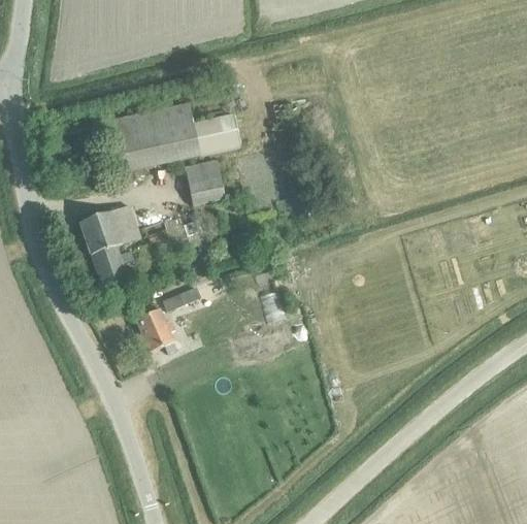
[(108,120),(120,173),(240,146),(233,113),(193,123),(188,102),(108,120)]
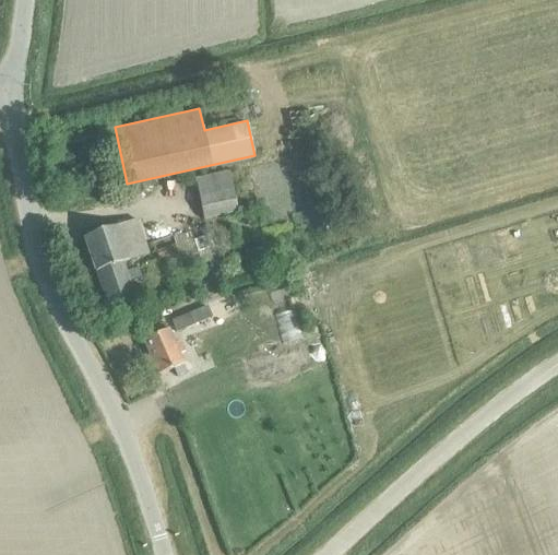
[(196,176),(204,216),(238,210),(229,169),(196,176)]
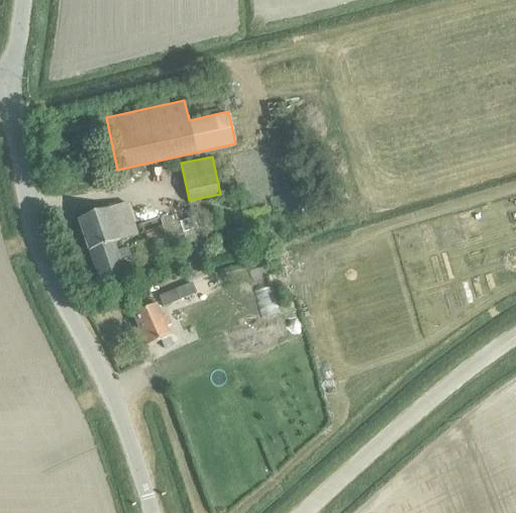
[(114,240),(137,232),(126,200),(78,217),(101,284),(125,275),(122,265),(132,261),(127,245),(117,249),(114,240)]
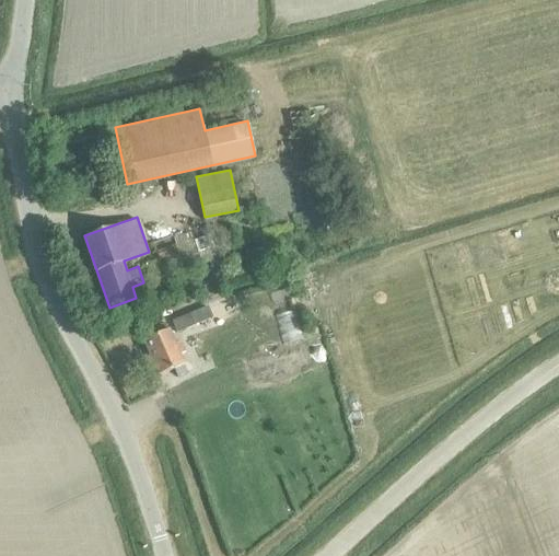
[(175,242),(156,248),(159,257),(177,252),(181,259),(199,253),(202,262),(216,257),(207,231),(190,236),(187,230),(173,235),(175,242)]
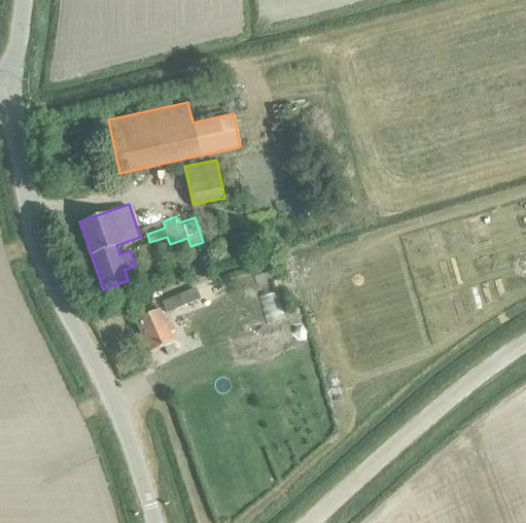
[(219,277),(197,286),(201,298),(223,289),(219,277)]
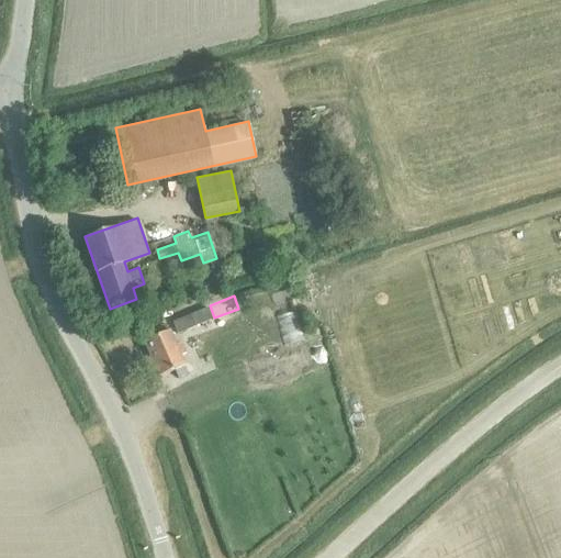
[(191,313),(175,319),(179,332),(195,325),(191,313)]
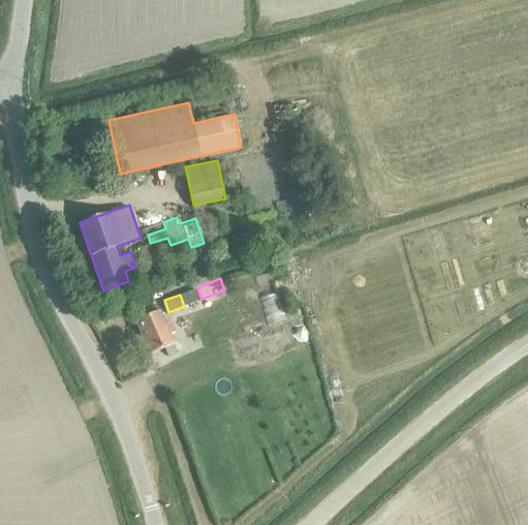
[(169,332),(175,330),(171,320),(165,322),(160,309),(136,319),(150,351),(164,345),(167,353),(177,349),(169,332)]
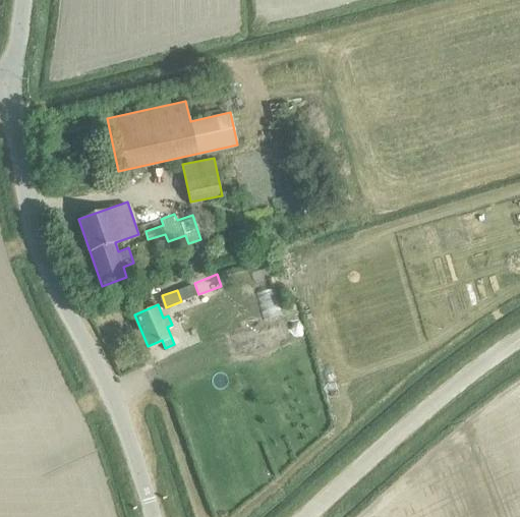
All buildings are outlined.
